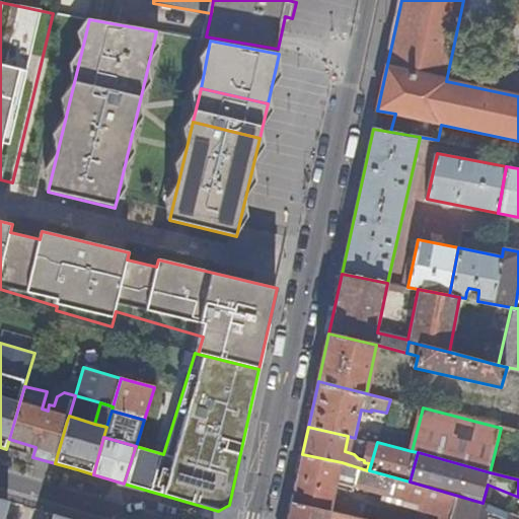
[(342,462),(302,454),(291,504),(365,518),(372,518),(375,511),(334,501),(339,478),(356,484),(355,487),(385,496),(422,506),(420,513),(443,518),(450,518),(458,496),(410,482),(369,470),(367,470),(342,462)]
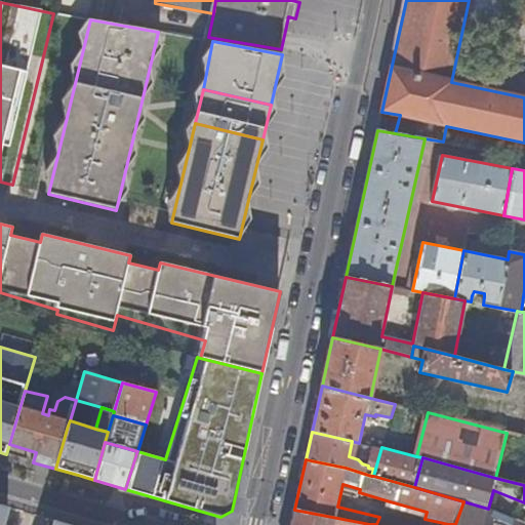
[(427,512),(390,501),(388,509),(425,519),(427,512)]
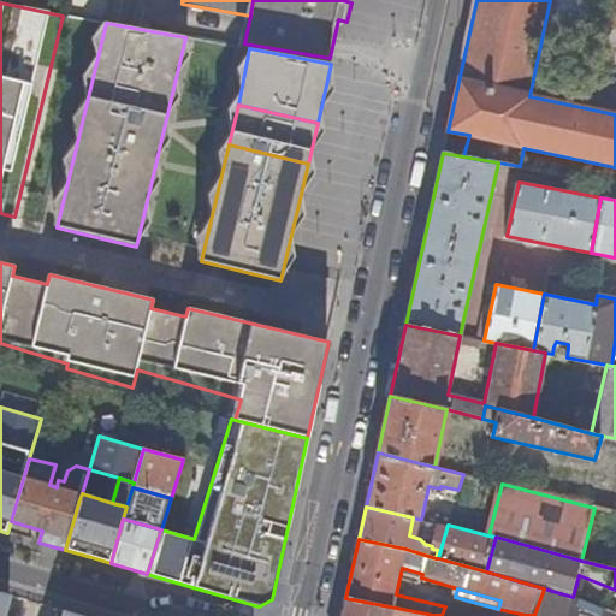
[(615,615),(615,612),(573,597),(544,588),(534,615),(615,615)]
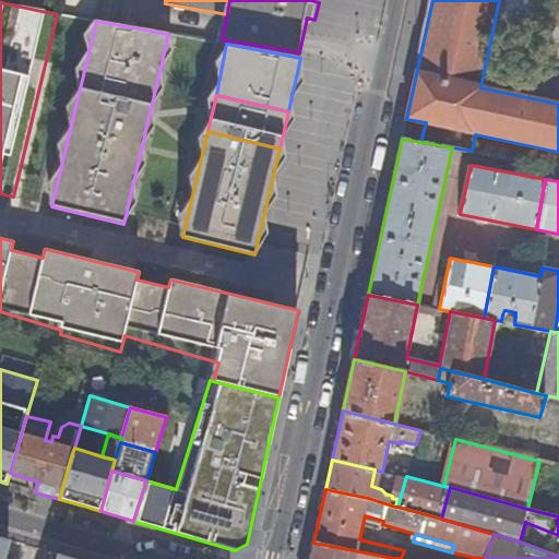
[(393,558),(313,543),(309,558),(393,558)]
